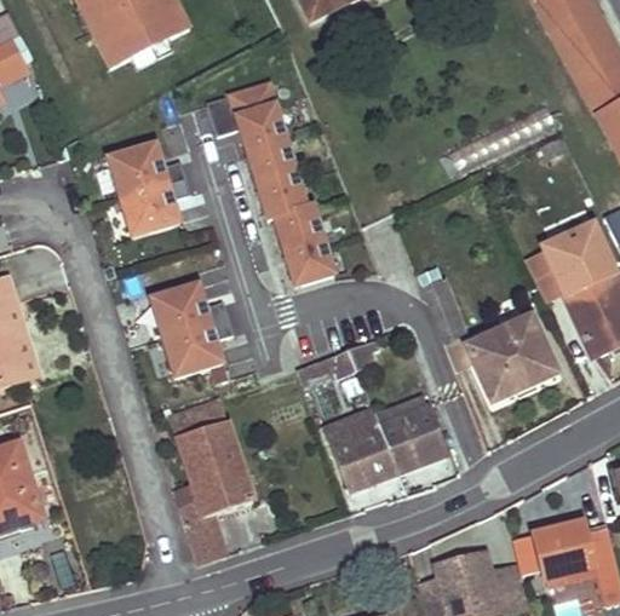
[(80,0),(84,6),(92,3),(103,26),(95,29),(115,69),(136,58),(173,40),(194,29),(179,0),(80,0)]
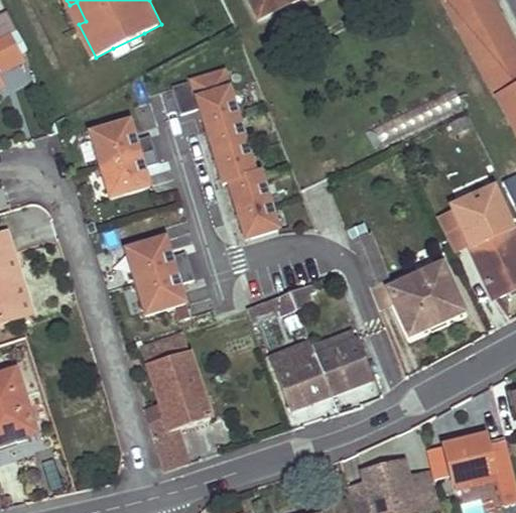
[(248,0),(257,17),(290,0),(248,0)]
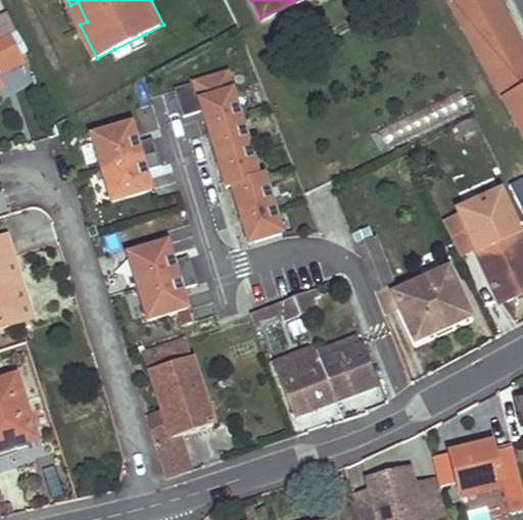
[(522,50),(495,0),(454,0),(522,134),(522,50)]
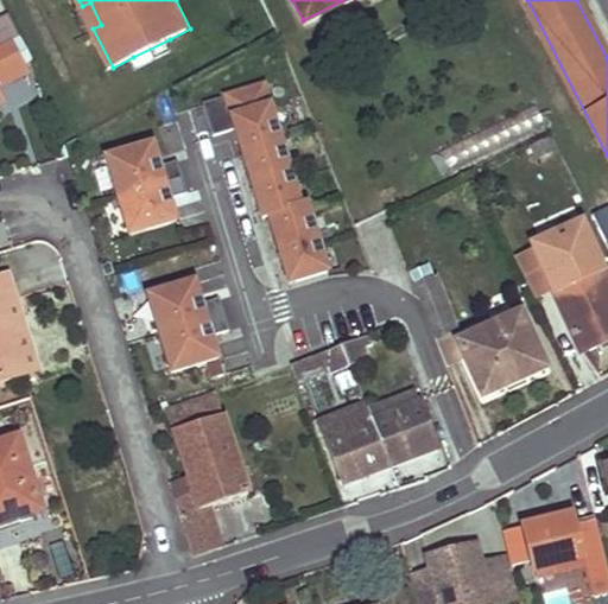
[(93,29),(101,25),(90,2),(82,6),(80,7),(90,30),(93,29)]
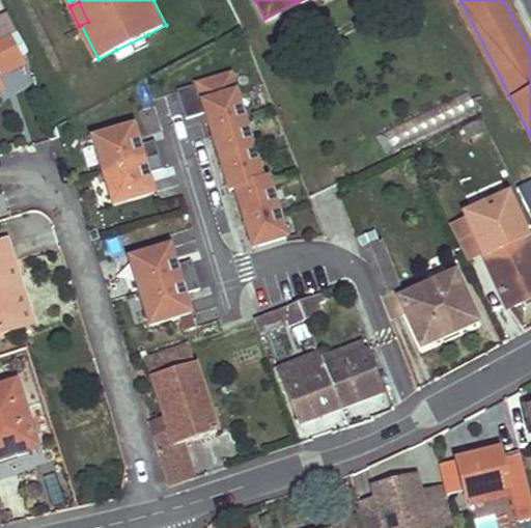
[(0,78),(0,64),(22,54),(11,33),(0,39),(0,87),(3,85),(0,78)]
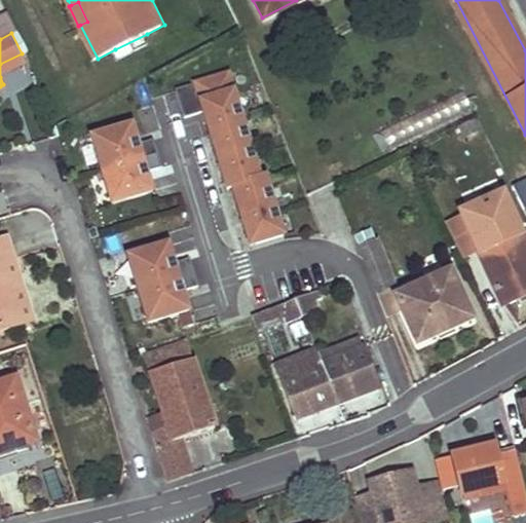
[(147,34),(115,49),(119,59),(151,43),(147,34)]
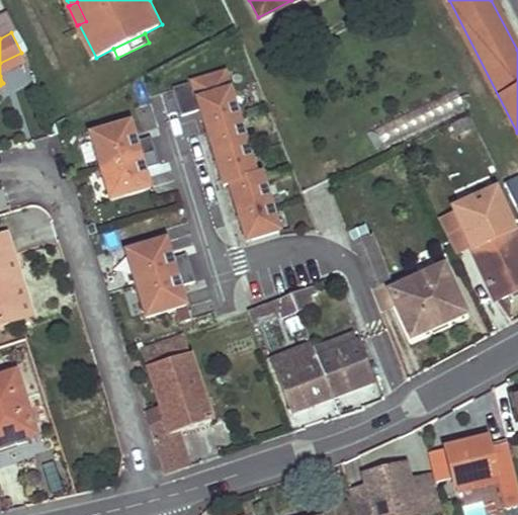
[(247,240),(279,230),(262,171),(256,172),(226,70),(173,86),(181,113),(200,107),(224,184),(229,182),(247,240)]
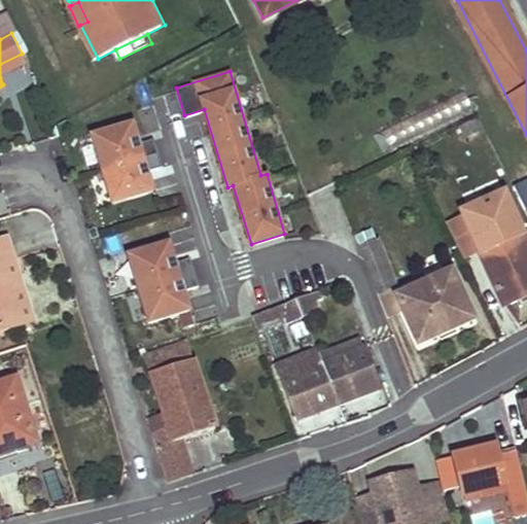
[(384,120),(385,141),(424,139),(423,117),(384,120)]
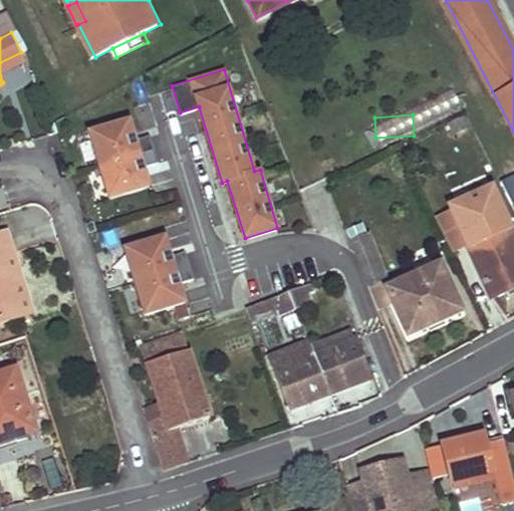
[(453,132),(467,124),(463,115),(449,122),(453,132)]
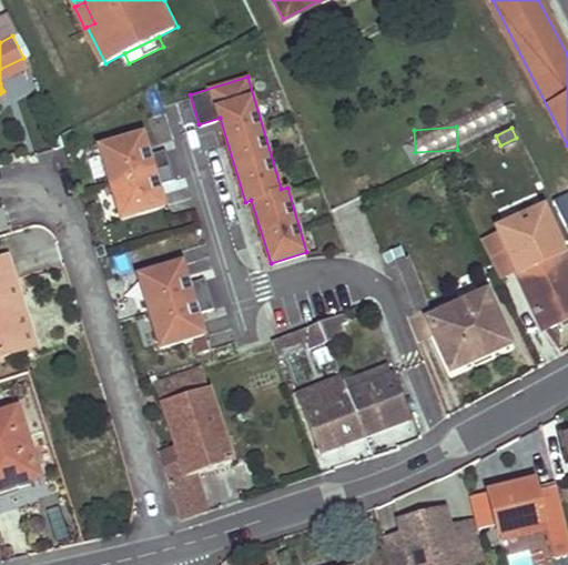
[(120,218),(164,204),(159,183),(174,179),(165,148),(149,153),(143,132),(98,145),(120,218)]
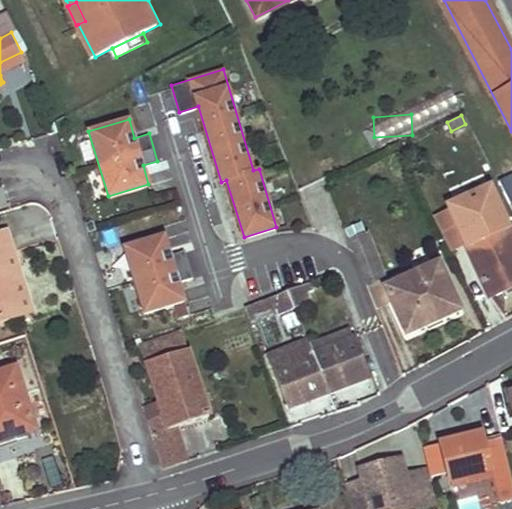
[(511,203),(511,172),(499,179),(500,182),(511,204),(511,203)]
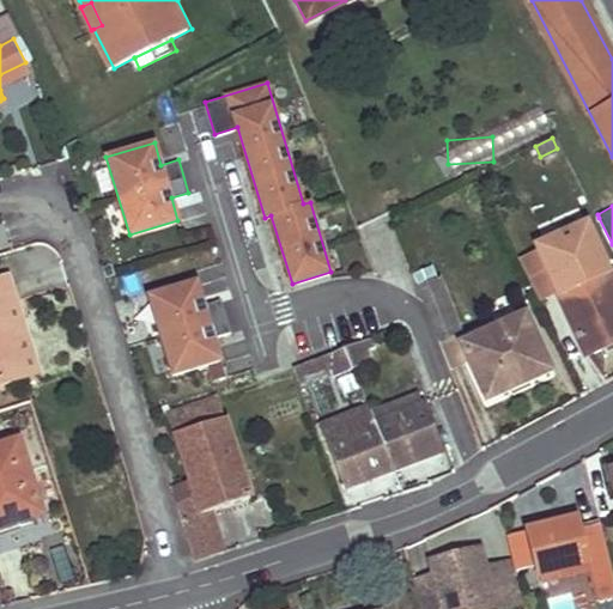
[(587,223),(607,269),(612,266),(612,245),(612,244),(599,218),(587,223)]
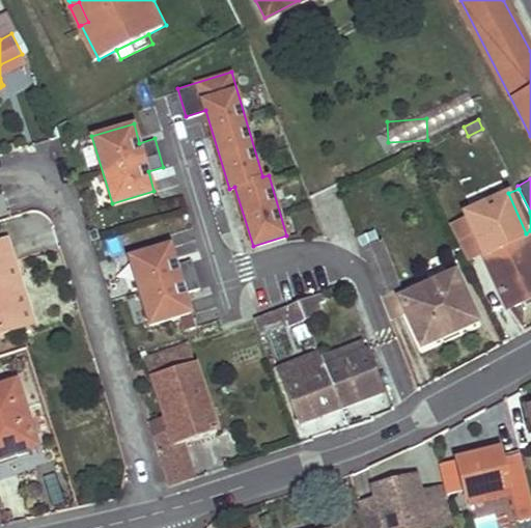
[(508,193),(466,213),(483,253),(526,233),(508,193)]
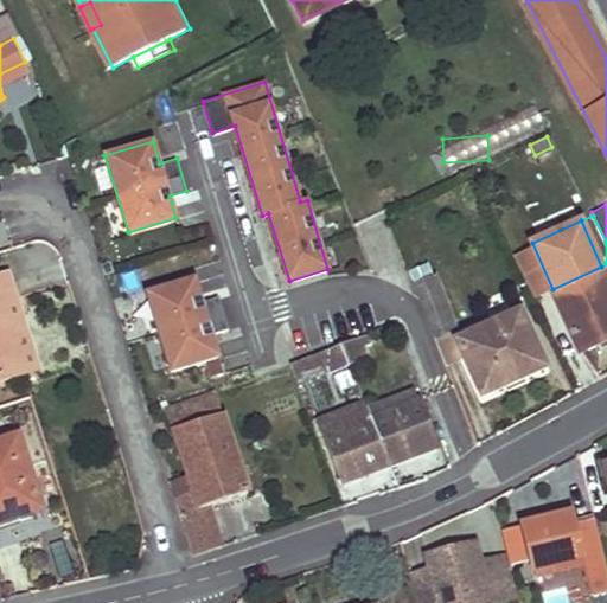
[(532,243),(511,252),(535,299),(553,289),(532,243)]
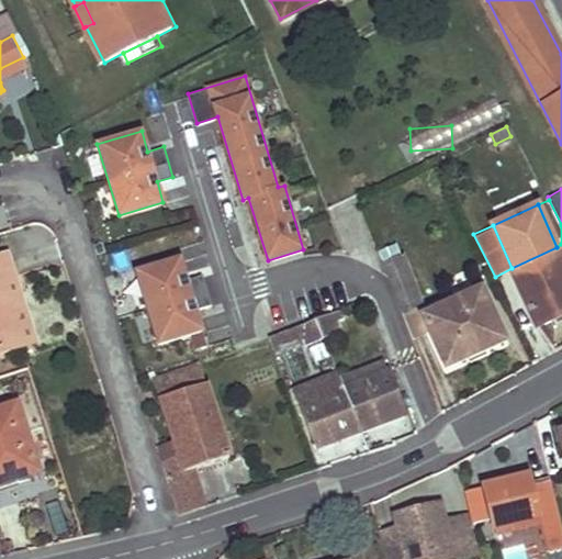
[(537,324),(561,312),(561,258),(557,247),(512,268),(537,324)]
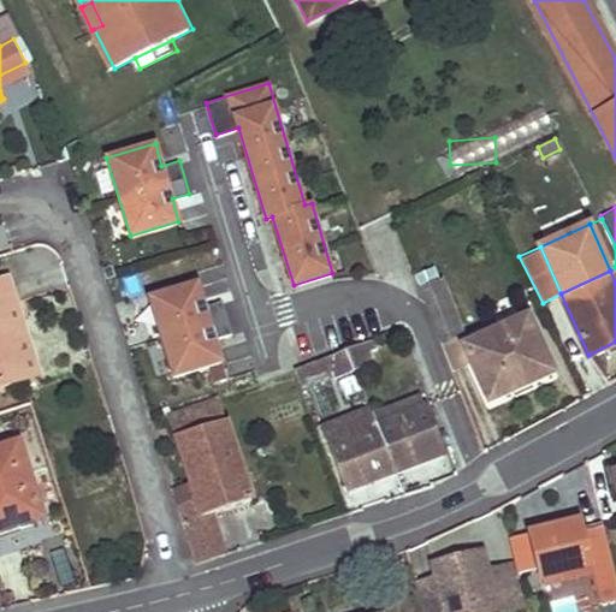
[(16,306),(7,278),(0,280),(0,386),(24,379),(1,312),(16,306)]
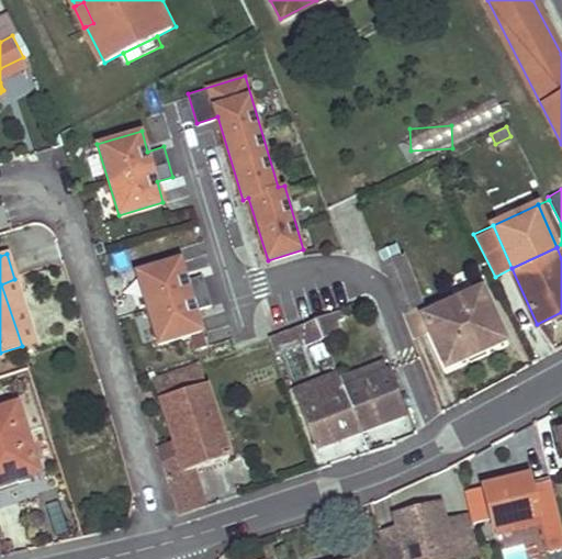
[(157,343),(202,330),(195,309),(211,303),(202,274),(187,279),(180,257),(136,271),(157,343)]
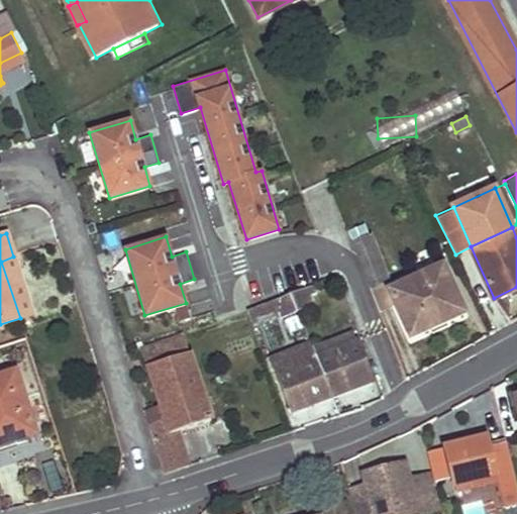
[(1,262),(20,318),(32,314),(13,257),(1,262)]
